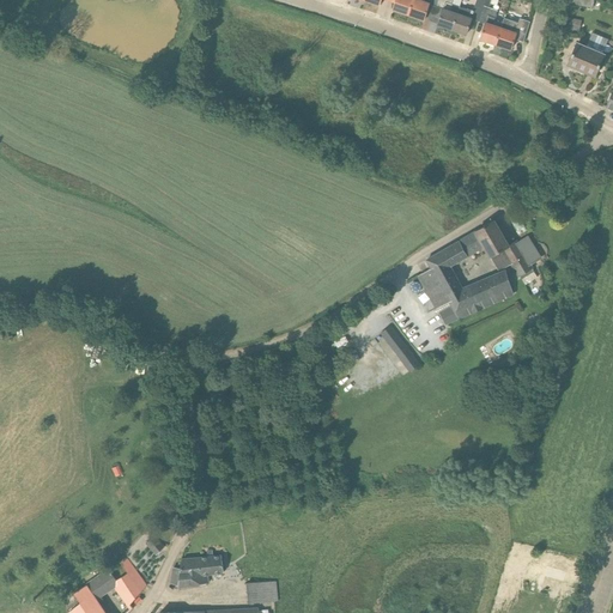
[(388,0),(388,1),(395,4),(393,10),(408,14),(413,0),(388,0)]
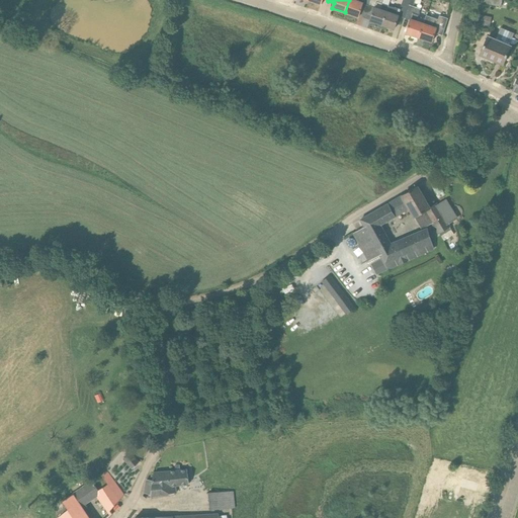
[(364,17),(369,0),(349,0),(345,12),(358,17),(359,15),(364,17)]
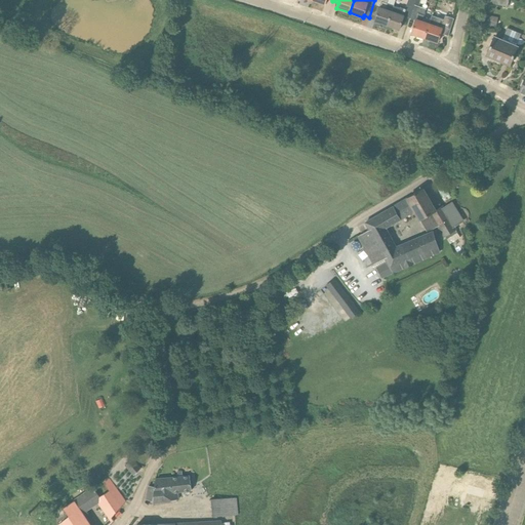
[(386,9),(389,0),(374,0),(369,17),(375,19),(374,22),(387,26),(392,11),(386,9)]
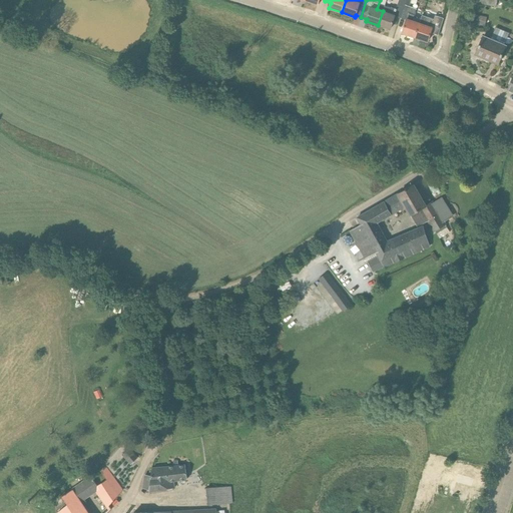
[(401,18),(406,0),(399,0),(396,9),(391,8),(385,6),(383,11),(378,25),(391,29),(395,16),(401,18)]
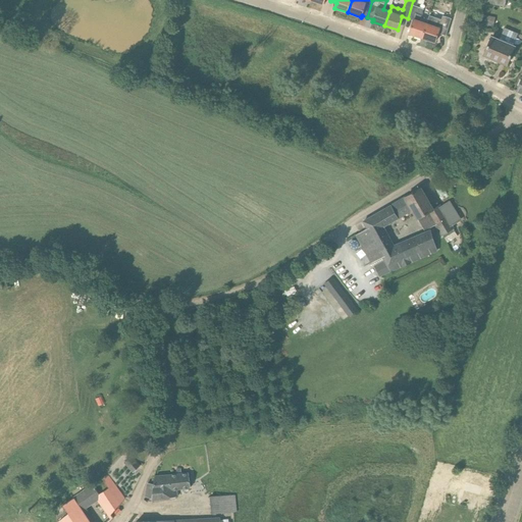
[(424,9),(416,6),(417,0),(413,0),(408,18),(413,20),(409,34),(422,38),(427,23),(420,20),(424,9)]
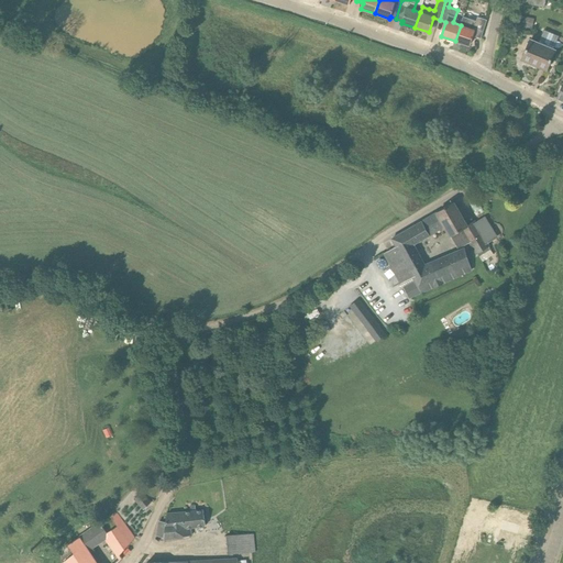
[(533,19),(522,17),(520,26),(532,29),(533,19)]
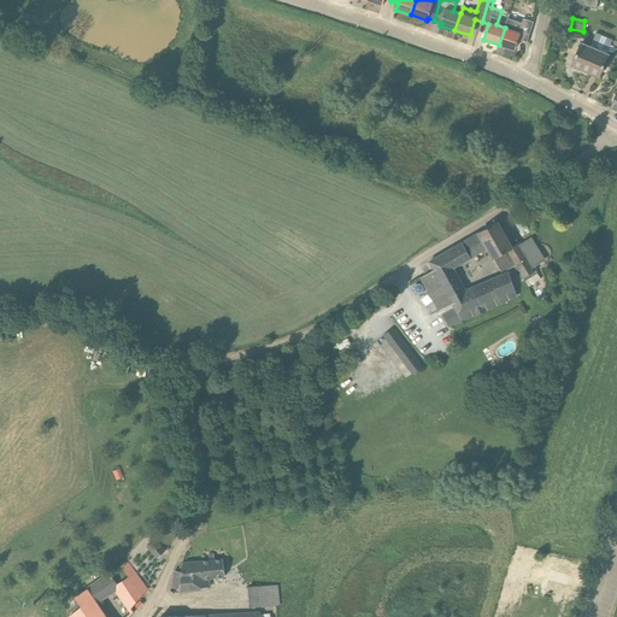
[(505,28),(499,45),(515,51),(519,34),(529,37),(534,22),(523,19),(521,25),(515,24),(512,30),(505,28)]
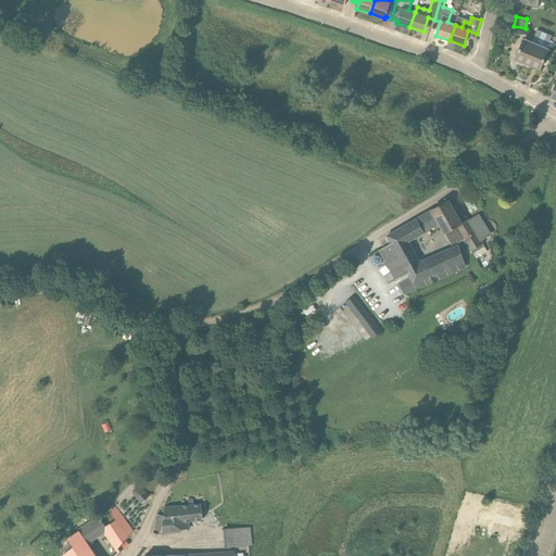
[(548,50),(546,49),(552,36),(538,30),(531,42),(523,39),(516,59),(540,68),(548,50)]
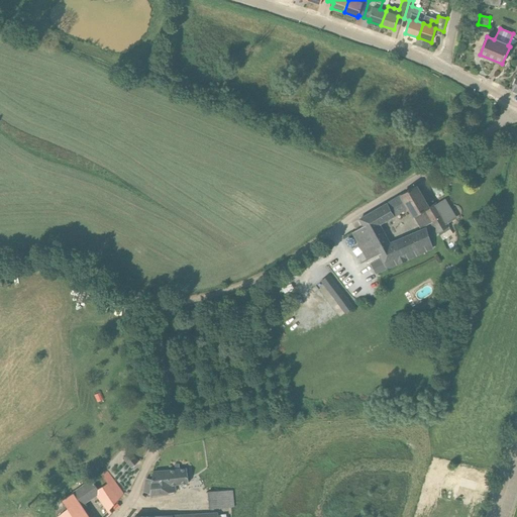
[(395,217),(408,209),(413,218),(413,217),(420,228),(431,222),(436,230),(445,224),(445,223),(456,216),(447,200),(438,205),(437,202),(428,207),(416,187),(359,219),(364,227),(352,233),(368,261),(379,254),(381,259),(371,264),(377,274),(387,269),(387,270),(393,268),(433,249),(424,229),(391,244),(381,225),(395,217)]
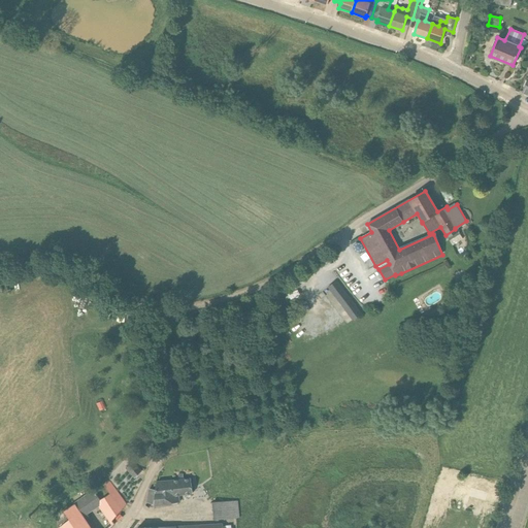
[(327,288),(352,321),(361,314),(336,281),(327,288)]
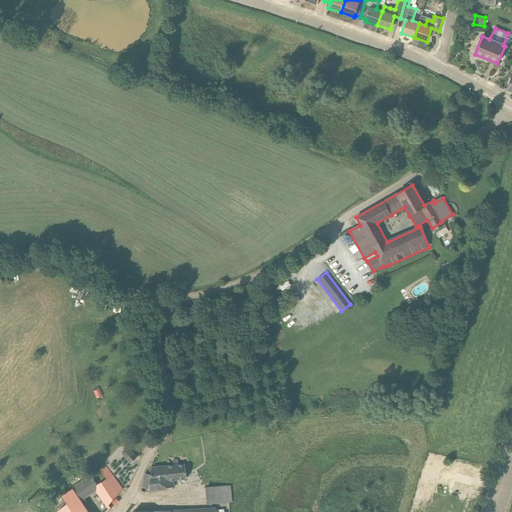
[(137,457),(130,450),(129,449),(123,455),(131,464),(137,457)]
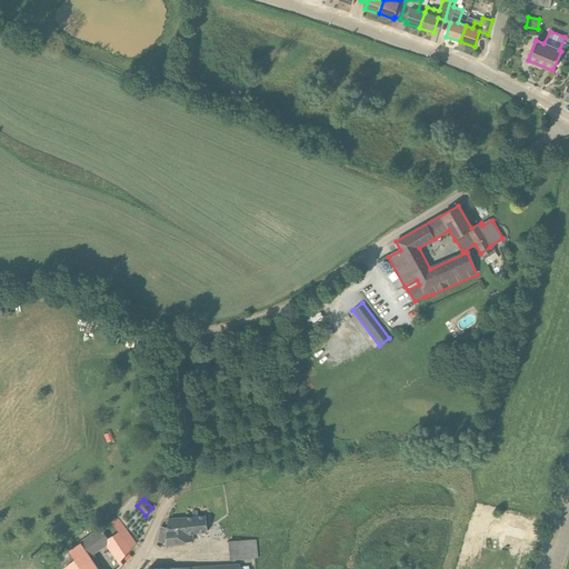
[(167,545),(193,541),(192,533),(207,532),(205,516),(198,517),(197,511),(192,512),(192,517),(169,519),(168,527),(161,527),(159,541),(166,543),(166,545),(167,545)]
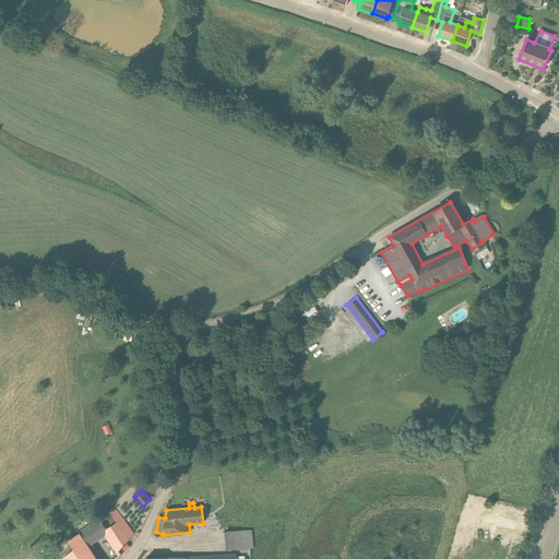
[(117,522),(106,530),(98,519),(79,532),(80,533),(68,542),(74,550),(62,558),(61,558),(96,558),(88,547),(108,534),(119,551),(134,535),(116,510),(110,513),(117,522)]
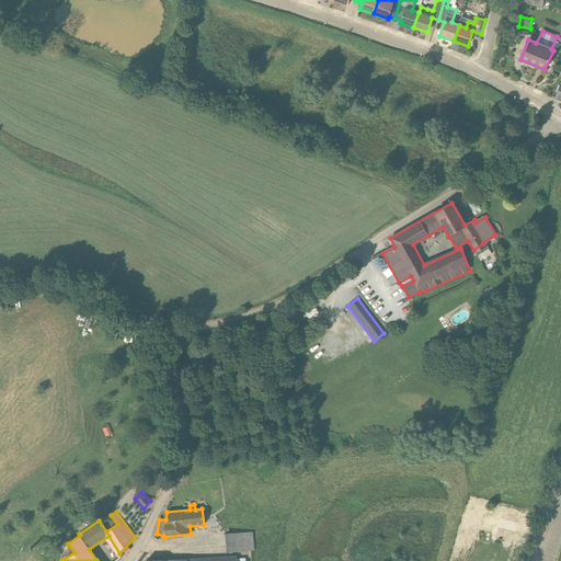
[(256,550),(255,531),(229,531),(229,551),(256,550)]
